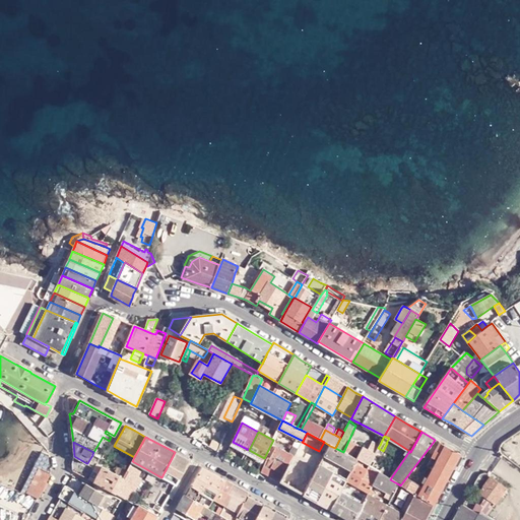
[(325,456),(330,446),(324,442),(319,451),(315,457),(307,473),(289,464),(284,474),(280,482),(291,489),(304,495),(320,465),(325,456)]
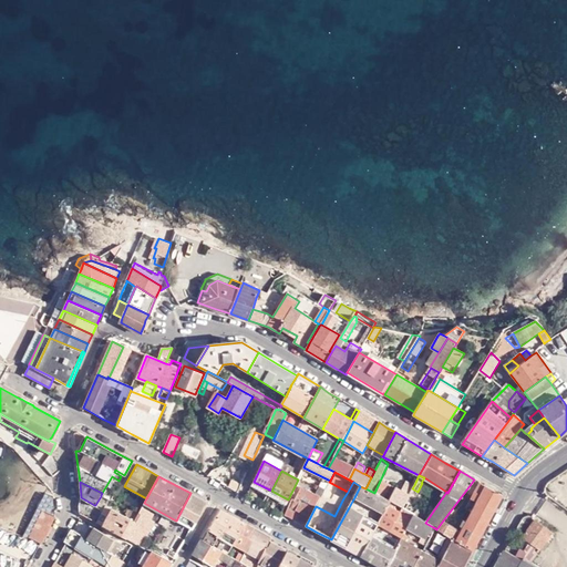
[(395,488),(382,482),(375,494),(384,498),(389,501),(395,488)]
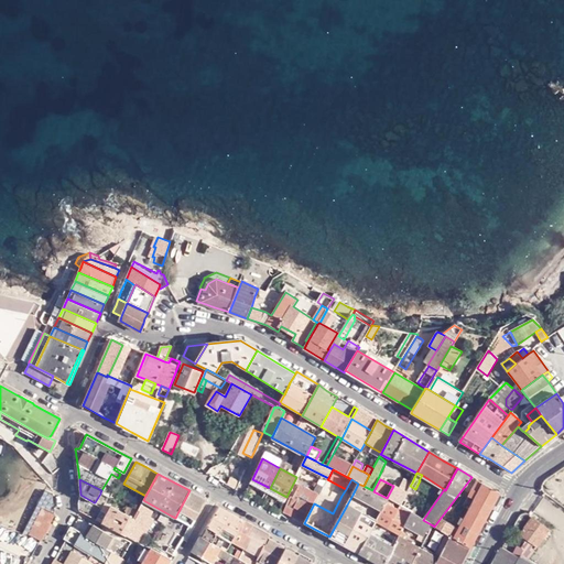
[(410,486),(412,483),(404,479),(399,488),(393,486),(387,498),(388,499),(399,506),(408,490),(410,486)]
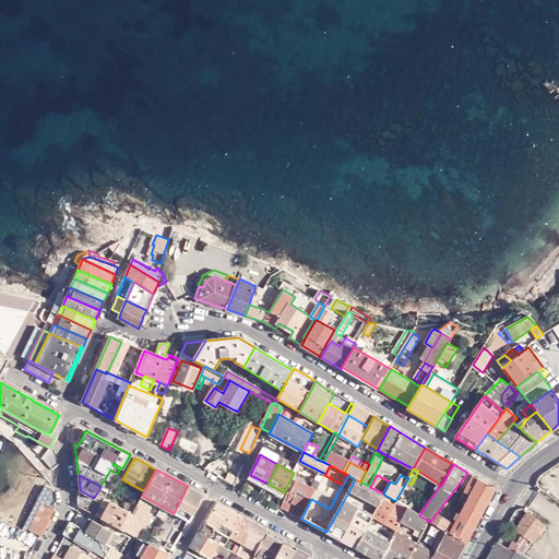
[(496,489),(473,477),(465,492),(471,496),(454,524),(450,533),(466,544),(477,523),(488,503),(496,489)]
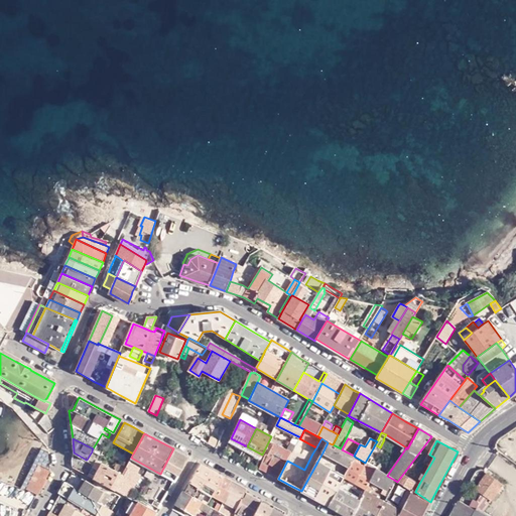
[(355,457),(354,456),(350,454),(342,449),(341,448),(333,444),(328,442),(323,453),(349,467),(352,461),(355,457)]
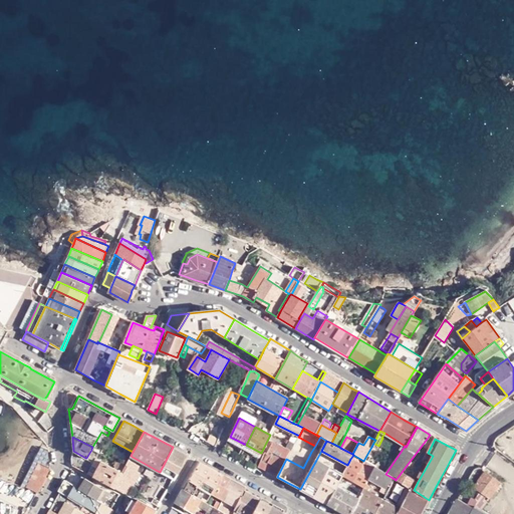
[(274,443),(266,456),(264,460),(281,469),(286,459),(290,452),(293,448),(289,445),(286,449),(274,443)]
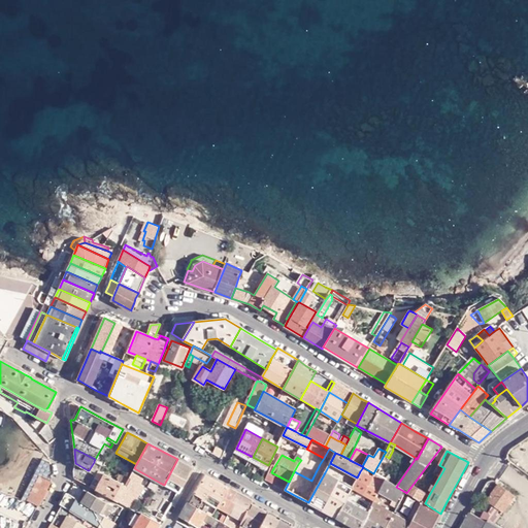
[(320,464),(324,458),(318,455),(315,461),(320,464)]
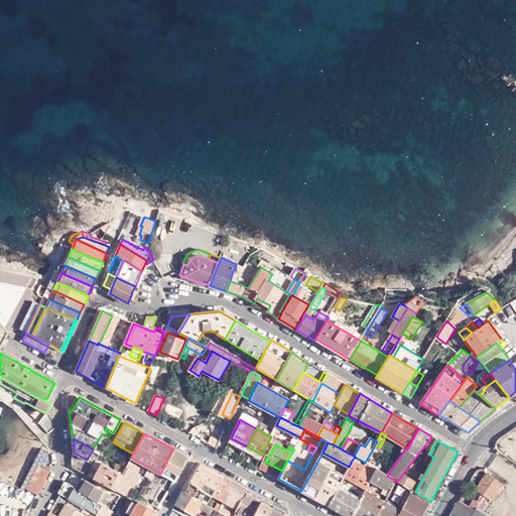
[(260,460),(262,455),(247,446),(244,450),(260,460)]
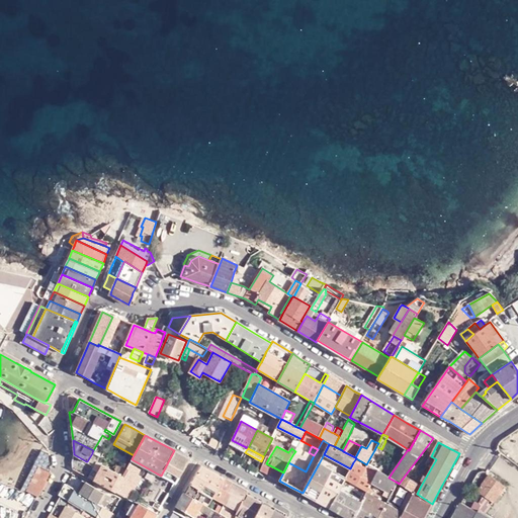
[(169,481),(175,484),(189,459),(182,455),(174,450),(161,476),(169,481)]
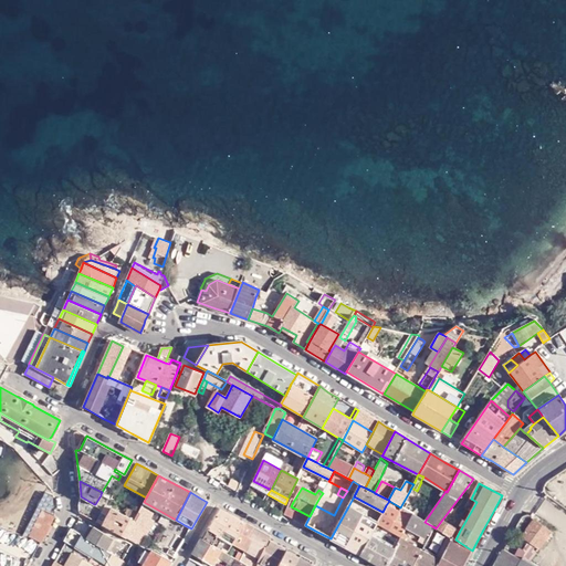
[(416,495),(409,492),(400,507),(413,515),(425,522),(429,515),(410,504),(416,495)]
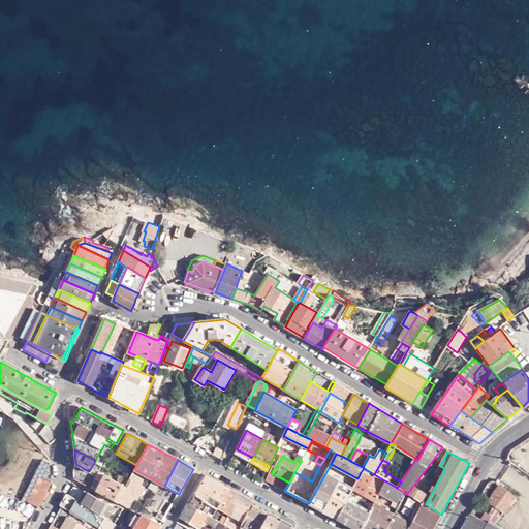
[(89,471),(88,471),(88,472),(96,476),(101,467),(94,463),(89,471)]
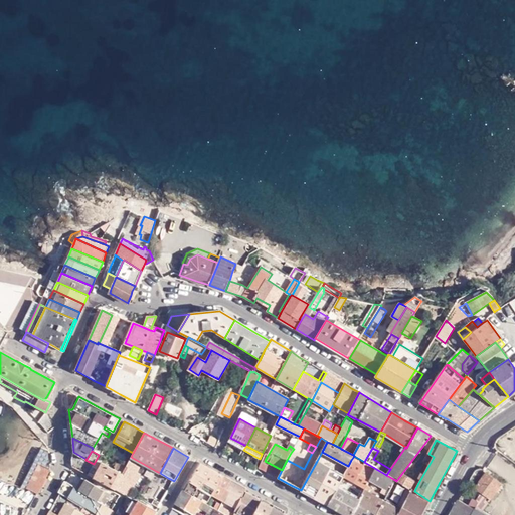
[(72,465),(74,467),(80,469),(84,462),(86,460),(86,459),(73,452),(71,460),(72,465)]
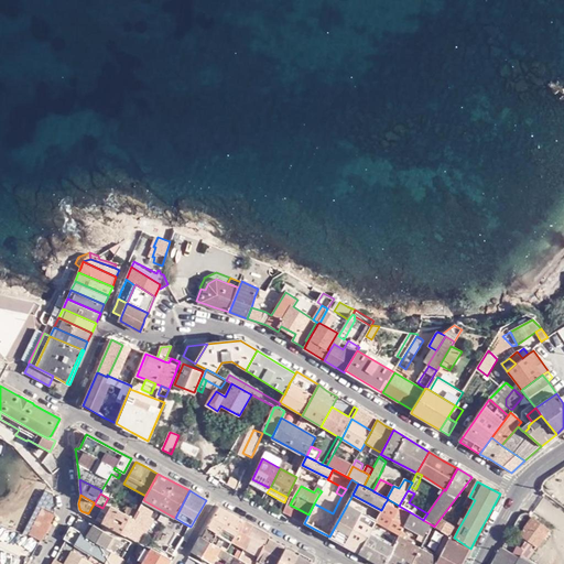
[(290,499),(283,512),(293,518),(304,523),(308,514),(290,505),(292,500),(290,499)]
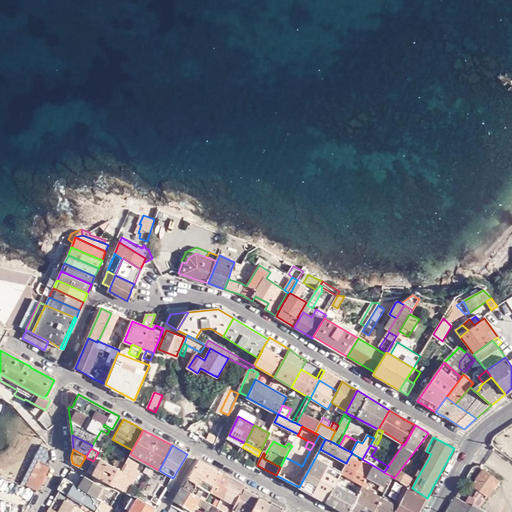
[(368,477),(372,470),(349,457),(346,463),(341,473),(363,486),(368,477)]
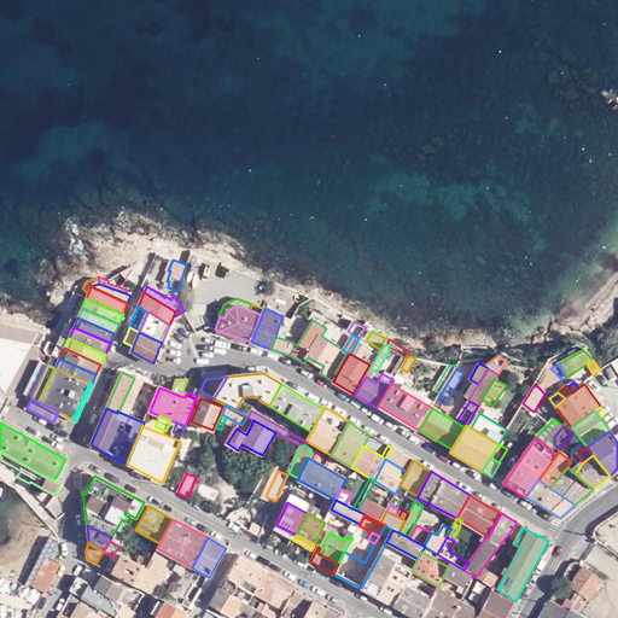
[(167,560),(155,553),(151,559),(146,569),(136,586),(150,592),(152,594),(153,595),(168,569),(163,566),(167,560)]
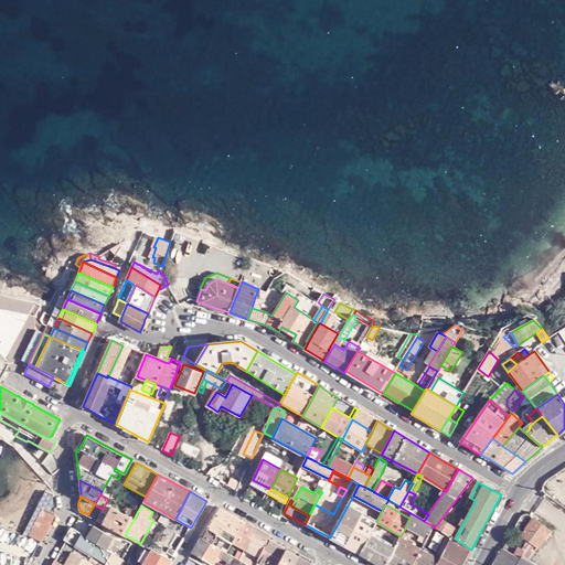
[(376,522),(348,505),(330,537),(344,546),(360,554),(370,535),(376,522)]
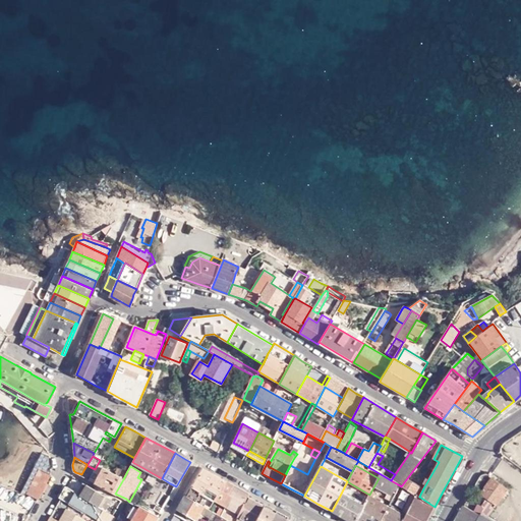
[(85,467),(81,474),(95,482),(99,475),(85,467)]
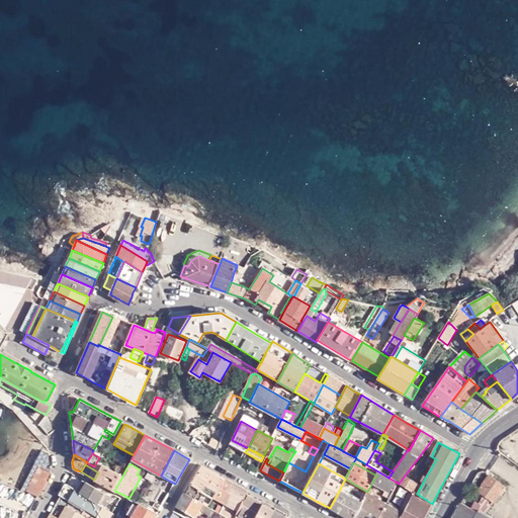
[(98,472),(94,480),(98,482),(106,467),(102,464),(98,472)]
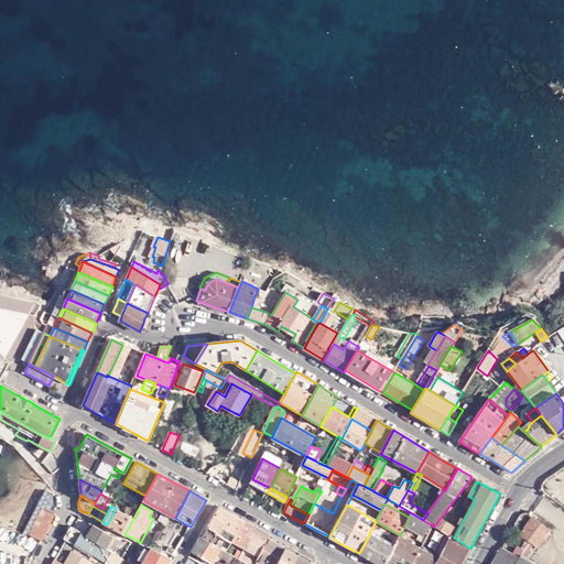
[(221,522),(228,512),(224,510),(218,507),(207,527),(217,532),(217,533),(219,535),(226,525),(221,522)]
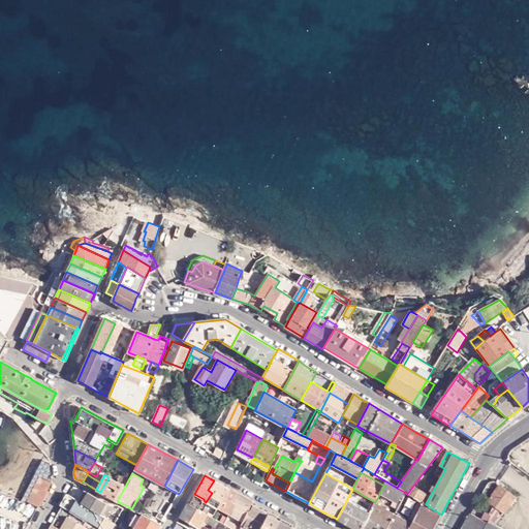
[(28,501),(39,506),(52,481),(39,476),(28,501)]
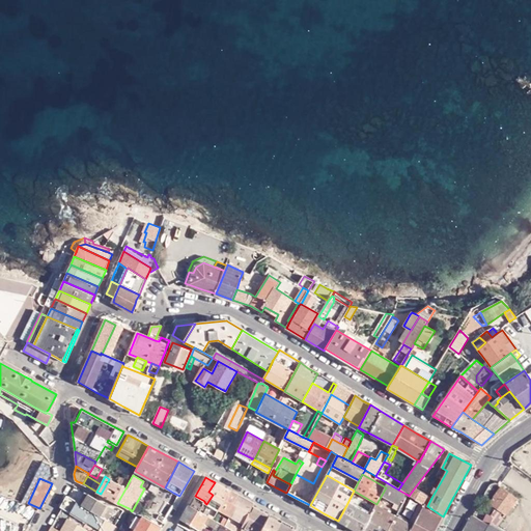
[(109,479),(101,494),(117,503),(126,488),(109,479)]
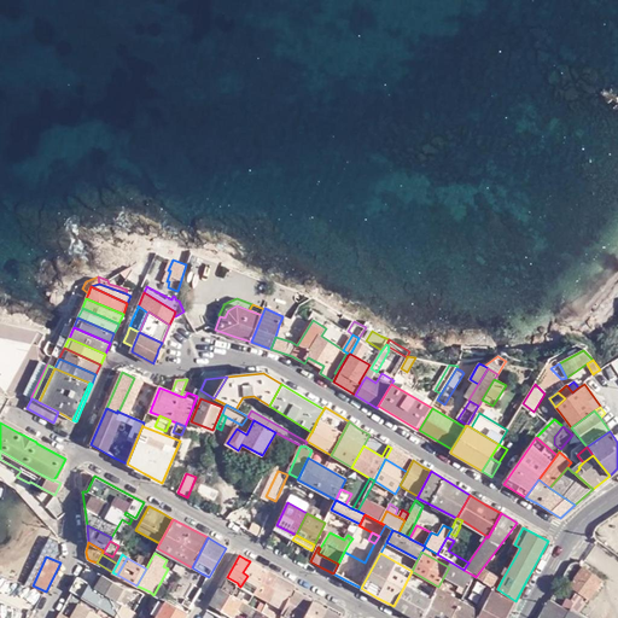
[(187,565),(179,560),(174,570),(181,573),(182,571),(187,565)]
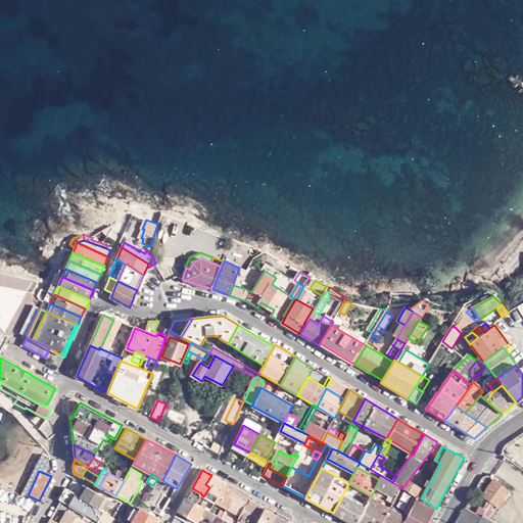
[(215,503),(215,502),(226,483),(219,479),(211,475),(205,484),(209,487),(203,496),(205,497),(215,503)]
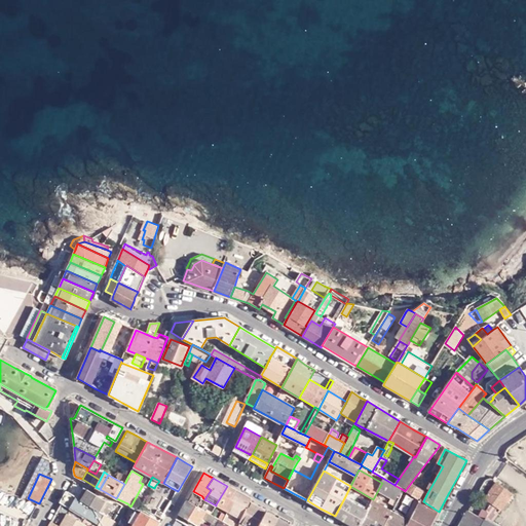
[(396,499),(402,489),(395,485),(384,479),(382,483),(378,490),(392,498),(396,499)]
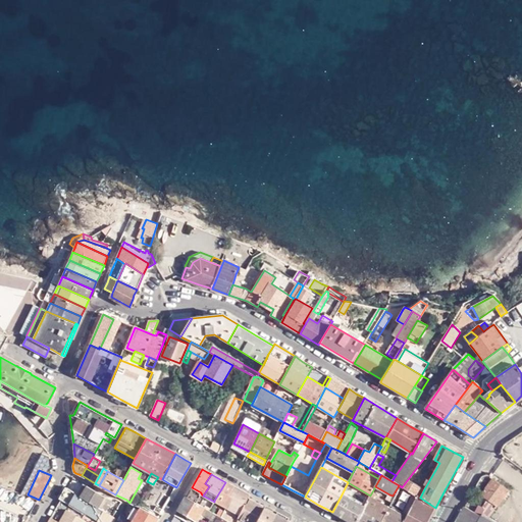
[(170,484),(162,479),(158,477),(154,482),(166,488),(170,484)]
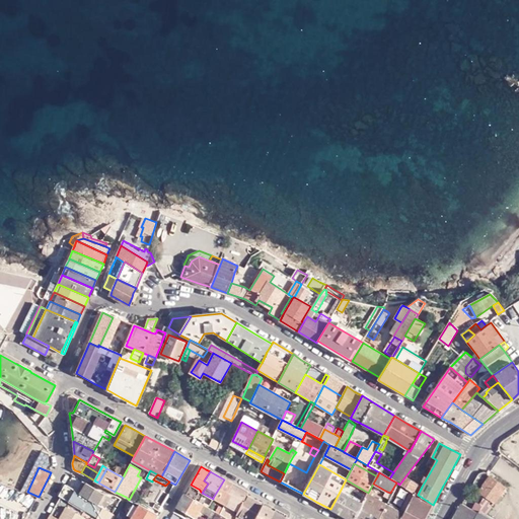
[(422,487),(405,476),(399,485),(415,494),(418,495),(422,487)]
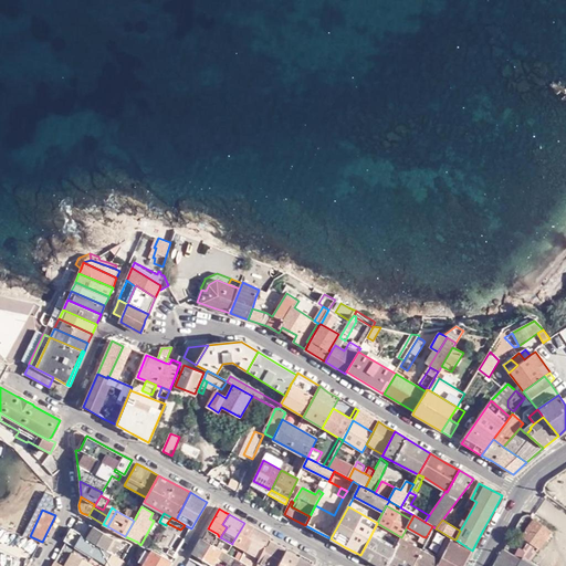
[(523,536),(534,545),(540,549),(553,532),(536,520),(523,536)]
